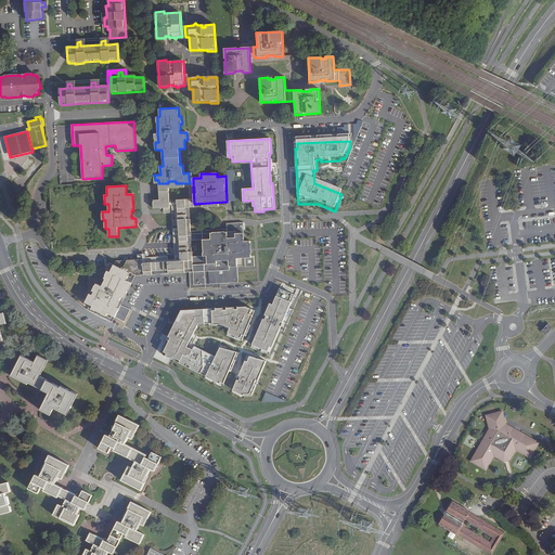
[(192,241),(192,234),(191,231),(190,207),(194,207),(194,204),(193,186),(190,186),(190,199),(185,199),(186,226),(188,228),(190,269),(172,270),(146,271),(143,272),(144,275),(162,274),(190,273),(191,289),(204,288),(220,287),(220,284),(207,284),(194,285),(193,257),(192,241)]
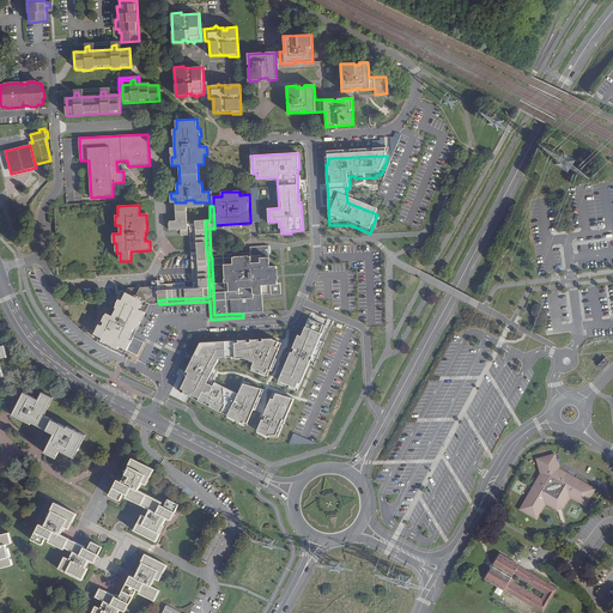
[(188,235),(187,211),(175,212),(176,220),(169,220),(169,230),(180,230),(180,236),(188,235)]
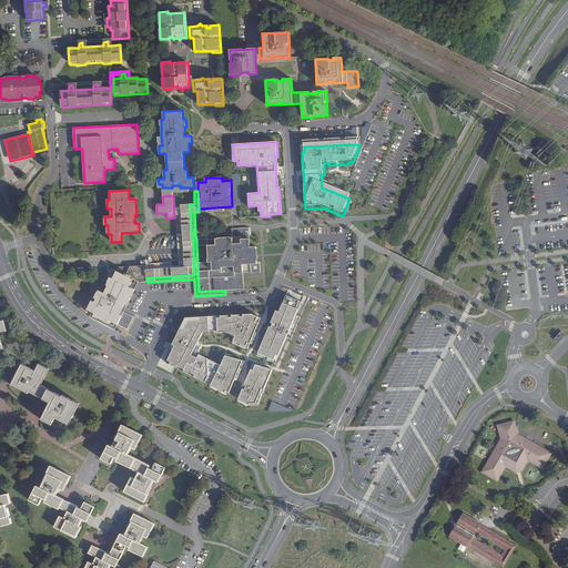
[(180,231),(191,231),(190,204),(179,205),(179,214),(175,214),(176,232),(180,231)]
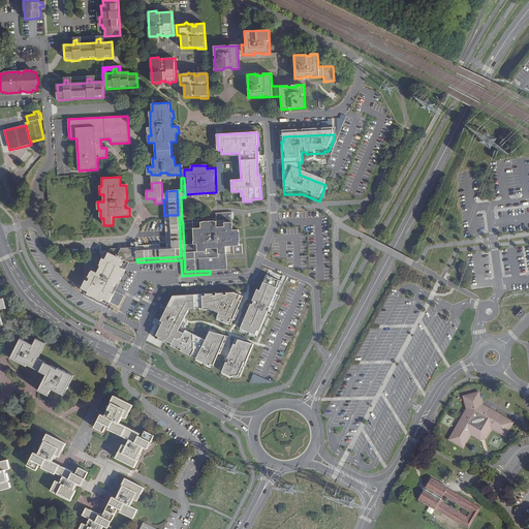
[(193,228),(194,244),(184,245),(185,272),(197,271),(210,271),(227,270),(226,254),(242,253),(242,246),(240,246),(239,229),(232,230),(231,215),(231,212),(217,213),(217,218),(217,221),(225,221),(225,226),(218,227),(210,227),(209,221),(183,223),(183,229),(193,228)]
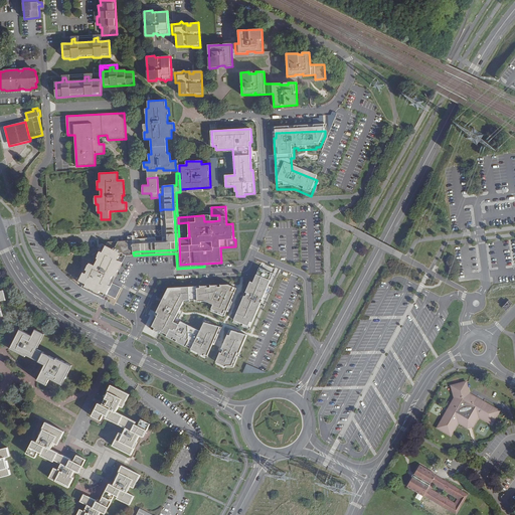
[(160,250),(176,249),(174,211),(163,212),(161,212),(162,237),(166,237),(166,242),(156,243),(156,238),(136,239),(136,240),(136,251),(160,250)]
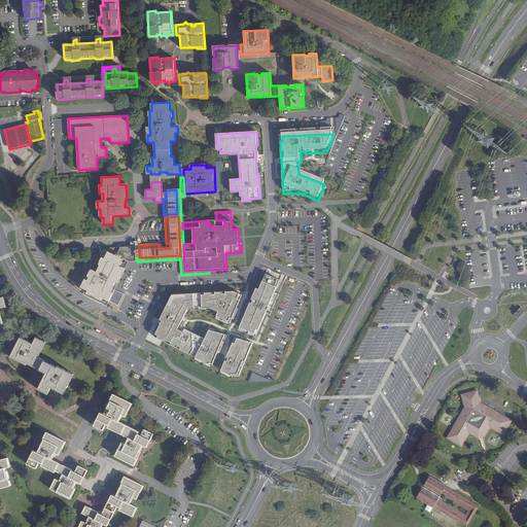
[(112,288),(119,273),(125,264),(121,262),(124,259),(126,260),(127,258),(136,258),(136,246),(121,247),(121,244),(118,245),(118,247),(110,248),(108,251),(105,249),(102,256),(103,257),(100,265),(101,265),(97,272),(93,270),(89,276),(90,277),(89,280),(85,279),(81,287),(86,289),(89,290),(88,293),(101,300),(102,297),(107,300),(112,288)]
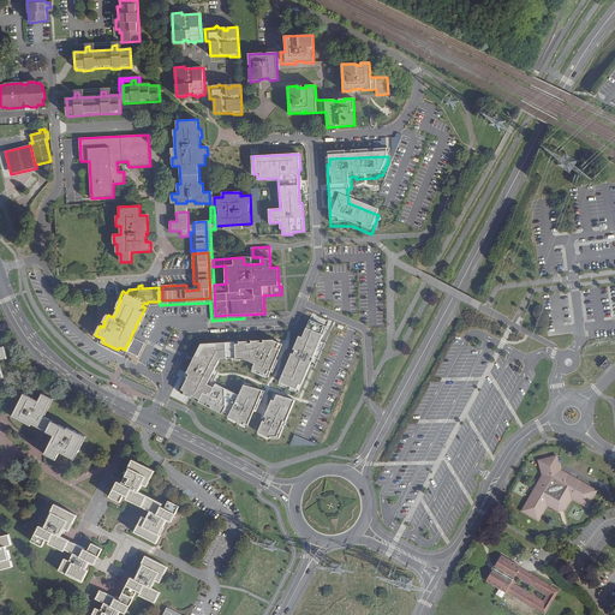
[(148,302),(147,304),(145,308),(139,318),(131,336),(135,338),(135,336),(150,305),(160,305),(159,302),(148,302)]
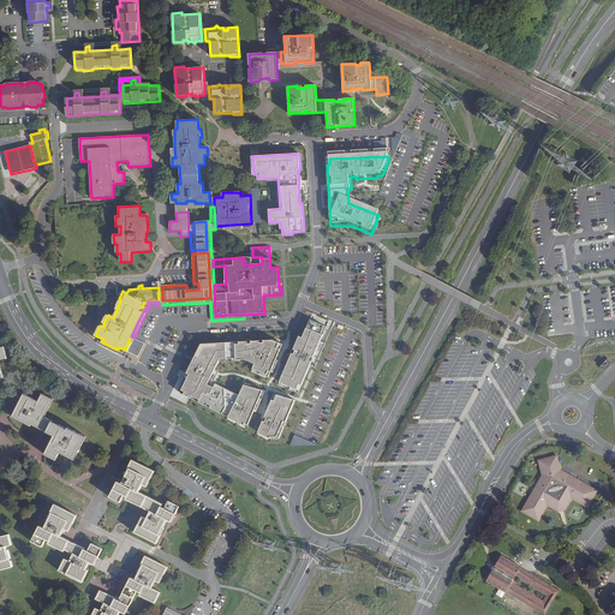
[(299,341),(280,388),(298,395),(324,333),(309,328),(303,342),(299,341)]
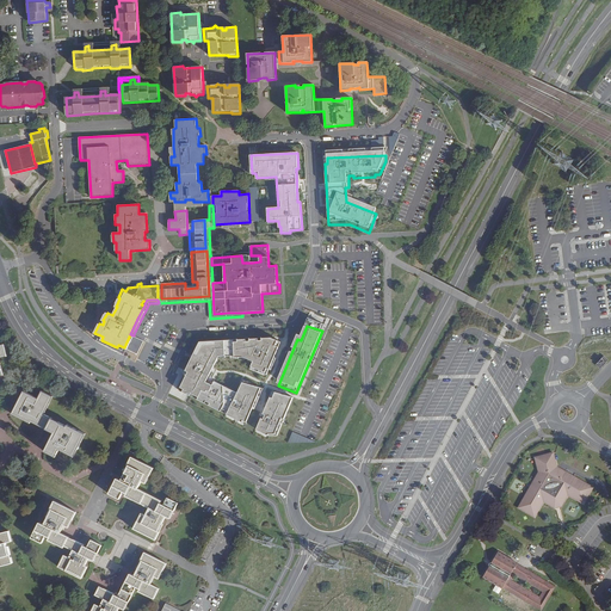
[(134,335),(130,334),(124,347),(127,349),(129,350),(136,337),(134,335)]
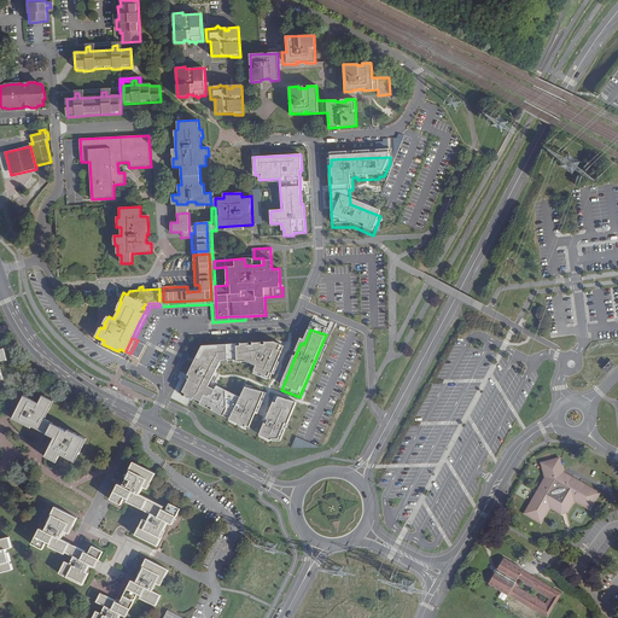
[(104,340),(101,339),(98,345),(124,359),(128,353),(126,351),(123,355),(118,351),(103,344),(104,340)]
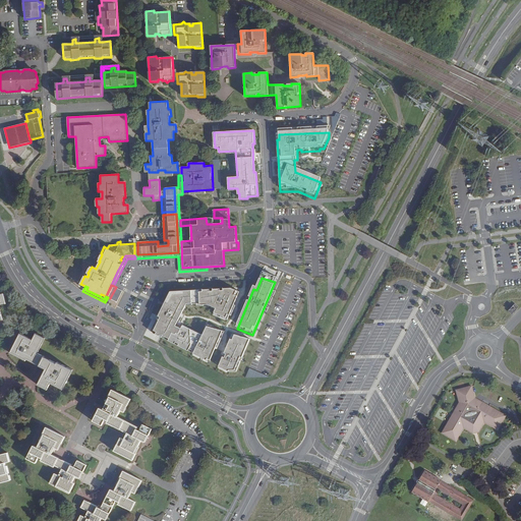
[(122,290),(116,287),(110,298),(117,301),(122,290)]
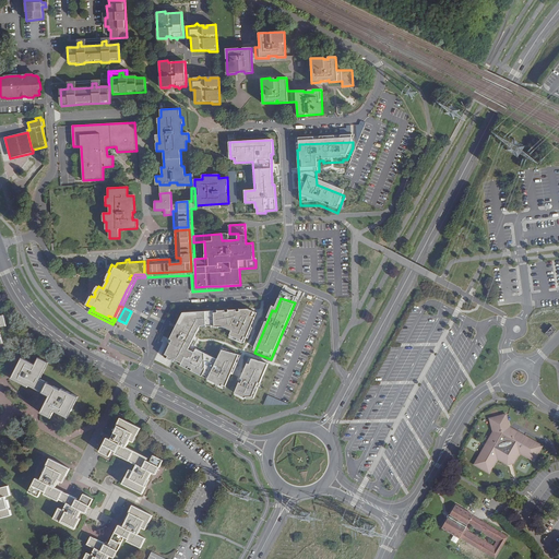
[(224,389),(239,357),(222,353),(216,364),(188,352),(200,328),(224,328),(233,331),(229,339),(244,344),(260,311),(182,316),(164,359),(224,389)]
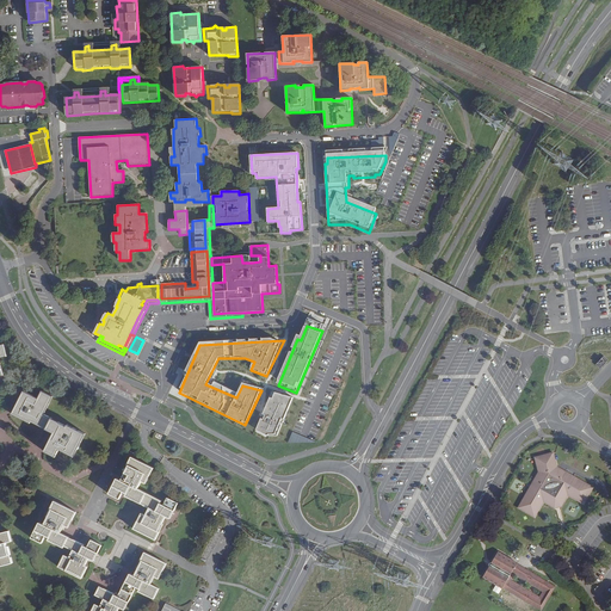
[(600,369),(608,359),(603,357),(597,365),(600,369)]
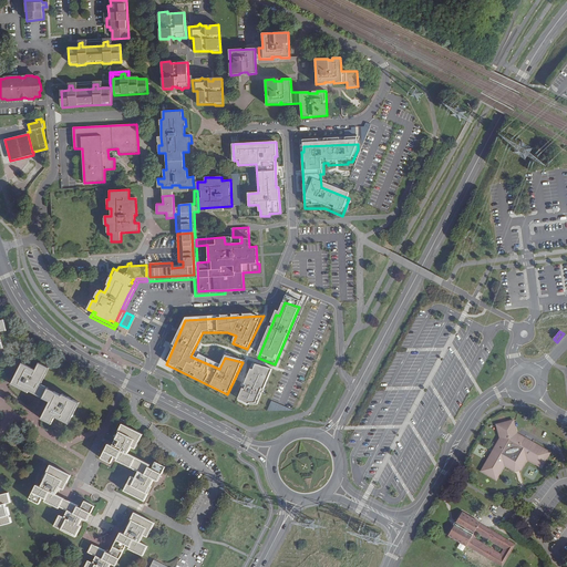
[(39,363),(35,370),(22,362),(11,384),(28,392),(29,391),(49,402),(41,419),(51,423),(54,416),(69,423),(79,402),(63,394),(62,395),(55,392),(55,391),(41,384),(49,368),(39,363)]
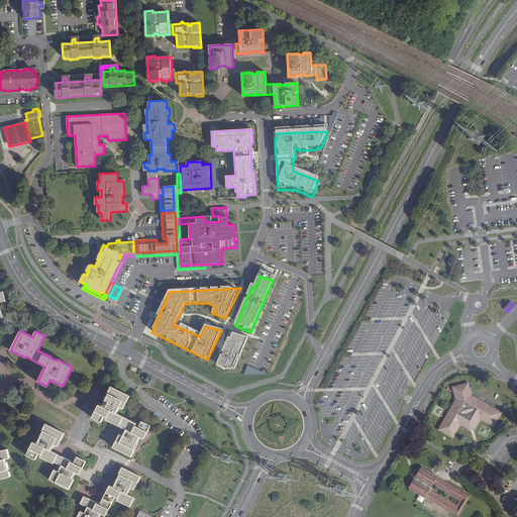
[(231,335),(217,368),(227,374),(232,374),(247,341),(231,335)]
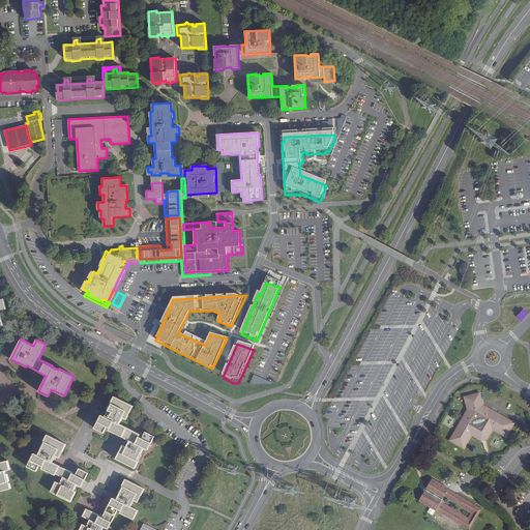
[(514,422),(511,421),(509,420),(500,415),(500,416),(483,407),(480,395),(480,392),(464,396),(465,399),(468,411),(459,427),(458,427),(452,436),(451,437),(450,440),(464,448),(466,445),(467,443),(473,436),(476,438),(478,439),(481,440),(484,440),(488,439),(489,436),(492,432),(491,432),(493,429),(501,434),(503,435),(506,437),(514,422)]
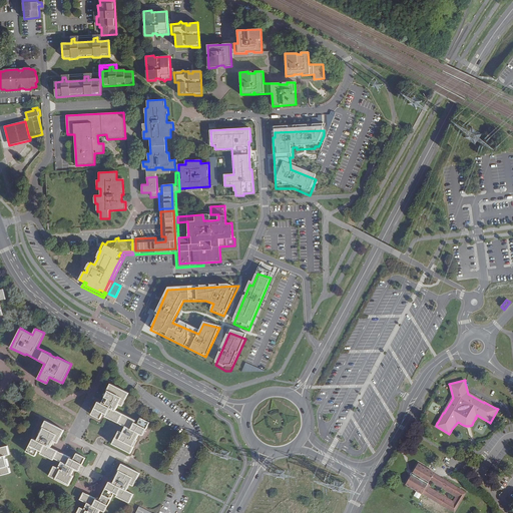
[(122,406),(128,393),(109,383),(103,396),(104,397),(101,403),(97,402),(91,414),(99,418),(103,412),(106,414),(105,417),(124,426),(121,432),(118,431),(112,443),(130,453),(136,440),(135,439),(139,433),(142,435),(149,422),(140,417),(136,424),(134,423),(135,420),(115,410),(118,404),(122,406)]
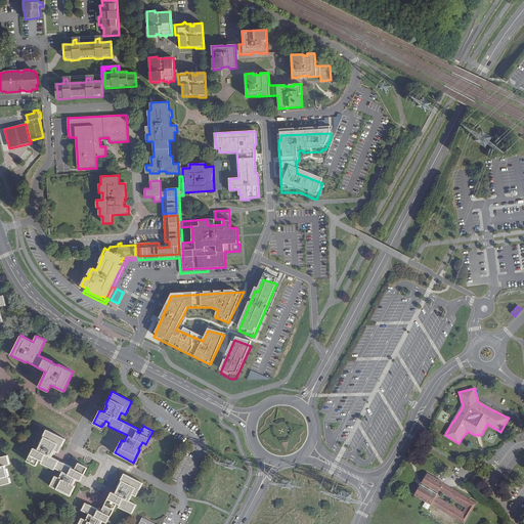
[(86,425),(83,432),(89,435),(92,429),(86,425)]
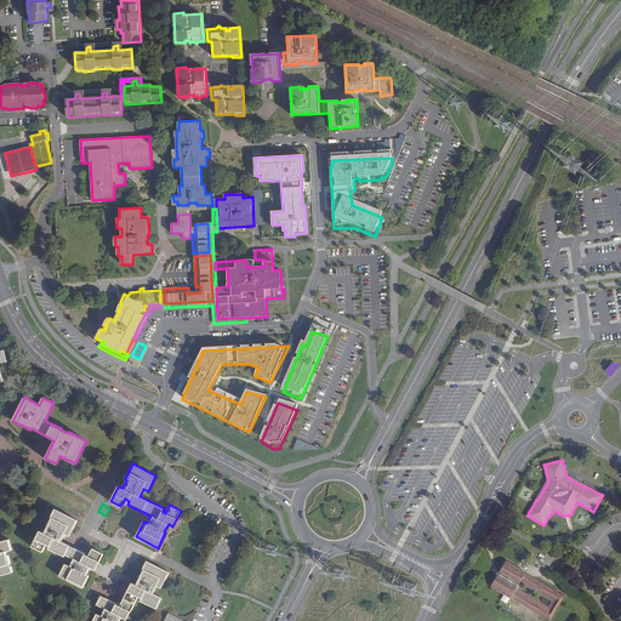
[(69,536),(78,520),(55,508),(47,524),(49,525),(45,533),(40,530),(32,546),(43,552),(46,543),(50,546),(49,548),(64,557),(66,554),(74,559),(70,567),(66,564),(60,575),(83,587),(89,575),(86,574),(90,567),(96,569),(103,554),(92,548),(89,557),(85,554),(85,553),(62,541),(66,534),(69,536)]
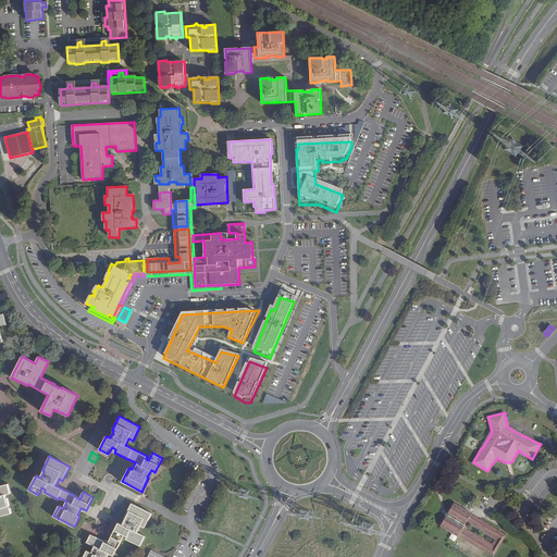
[(112,467),(122,469),(124,460),(114,458),(112,467)]
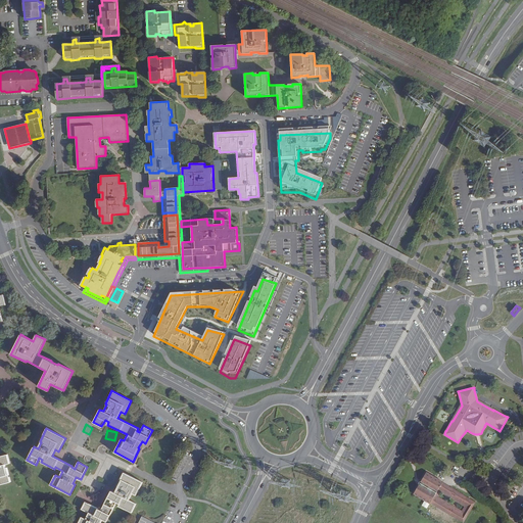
[(0,484),(10,482),(7,468),(6,468),(5,465),(10,463),(7,455),(0,456),(0,484)]
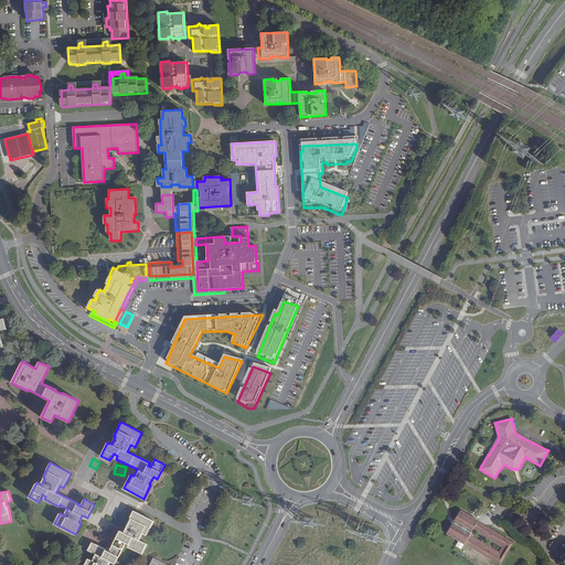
[(93,561),(88,558),(84,564),(108,564),(110,561),(115,563),(126,542),(129,544),(128,546),(142,553),(148,544),(139,540),(142,533),(147,535),(153,521),(134,510),(126,524),(127,525),(124,532),(120,530),(109,552),(106,550),(106,548),(92,542),(88,550),(96,554),(93,561)]
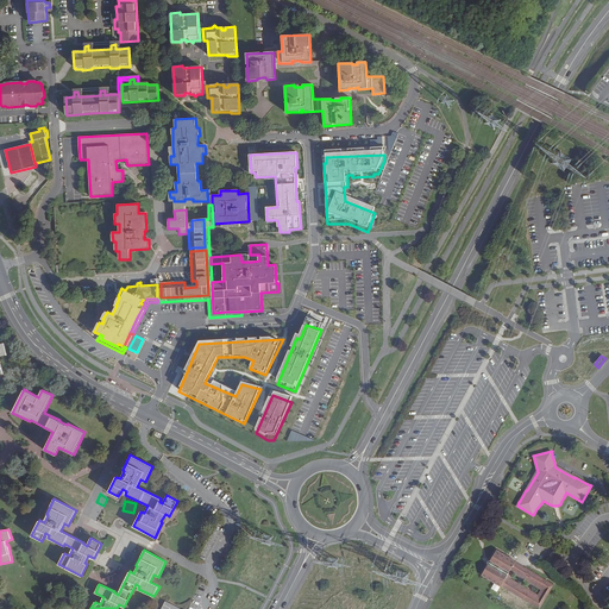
[(516,562),(496,550),(490,562),(489,562),(488,562),(488,563),(488,564),(482,575),(501,586),(501,585),(539,608),(553,585),(515,562),(516,562)]
